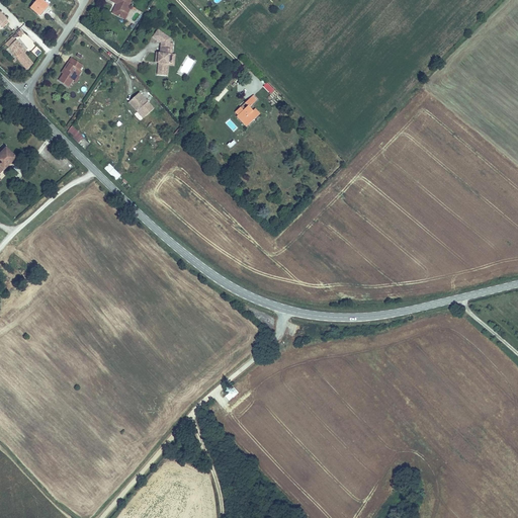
[(40,15),(50,4),(45,0),(36,0),(30,6),(40,15)]
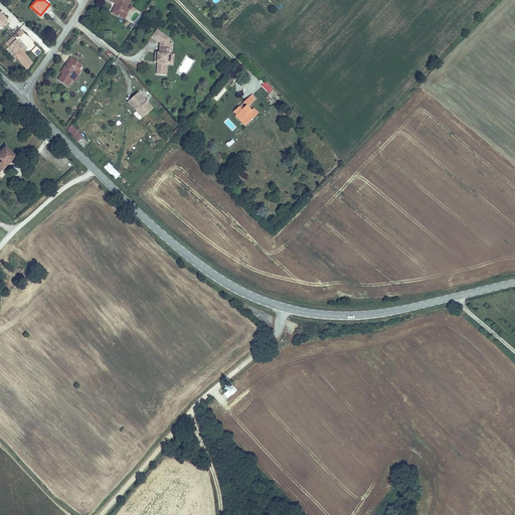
[(122,19),(127,8),(131,0),(109,0),(118,5),(114,14),(122,19)]
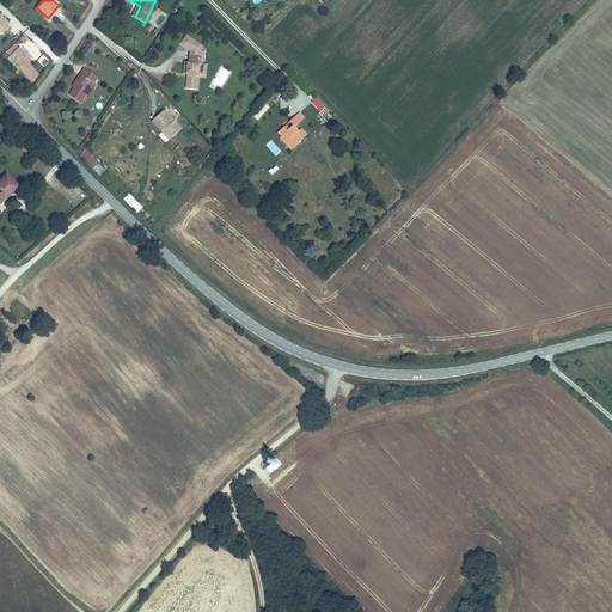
[(63,13),(61,16),(67,24),(71,20),(63,13)]
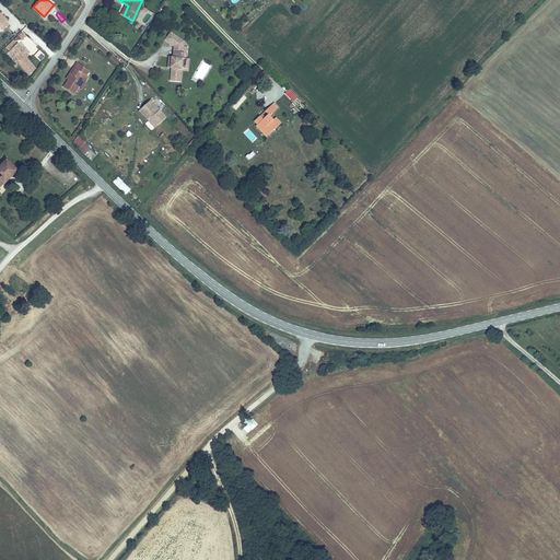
[(10,24),(7,21),(0,27),(3,30),(10,24)]
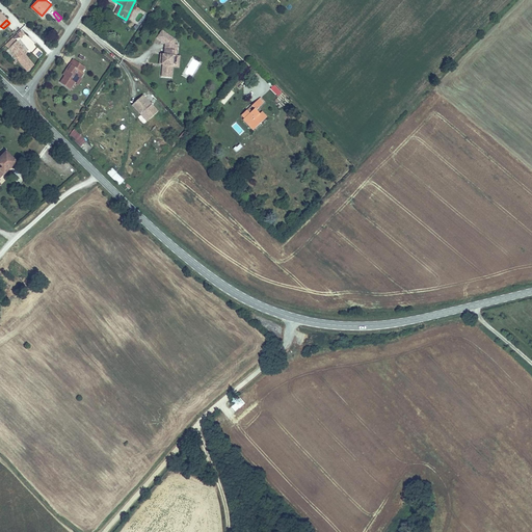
[(161,44),(167,36),(163,33),(158,41),(161,44)]
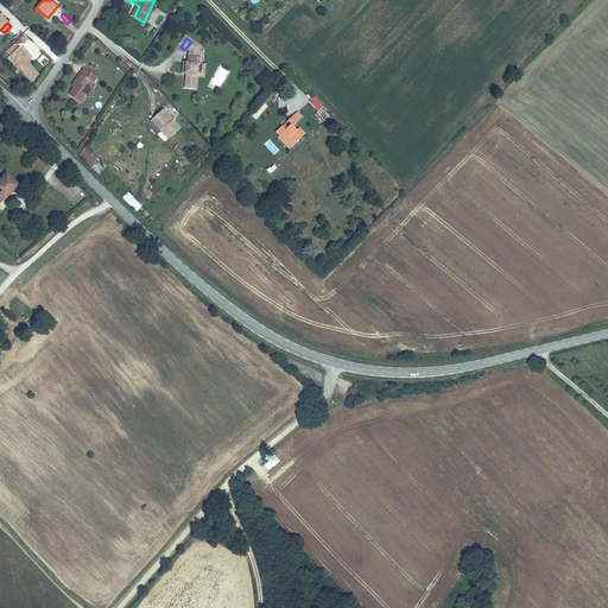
[(201,50),(191,42),(184,50),(189,54),(188,67),(187,65),(184,77),(188,77),(188,81),(185,80),(184,92),(195,93),(198,68),(202,68),(203,56),(200,55),(201,50)]
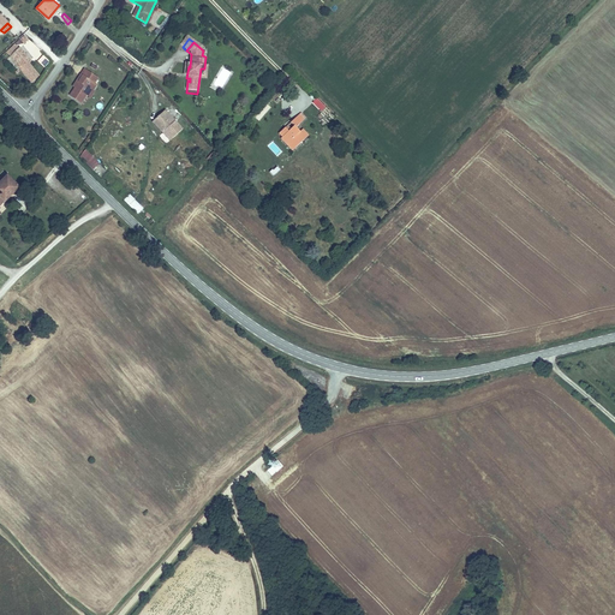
[(10,55),(21,69),(29,61),(31,59),(21,46),(10,55)]
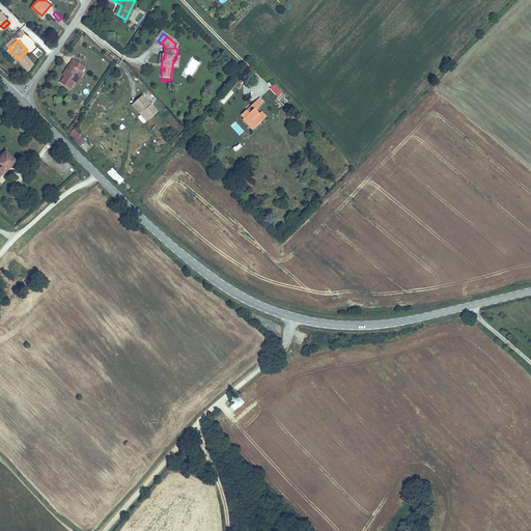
[(25,53),(18,59),(27,71),(35,64),(25,53)]
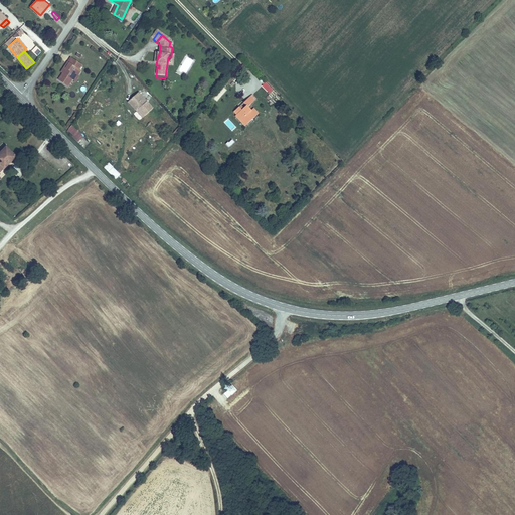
[(62,74),(71,61),(70,60),(60,73),(62,74)]
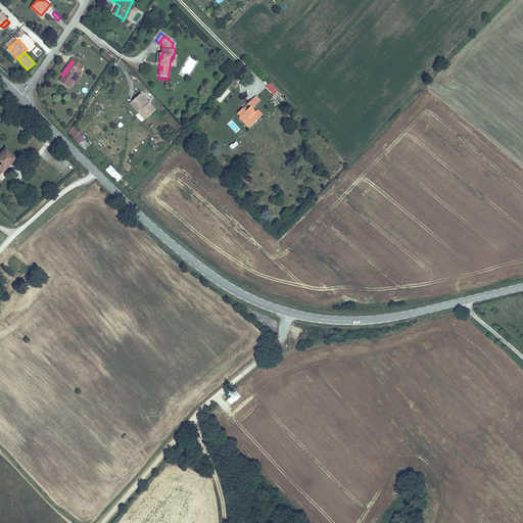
[(82,69),(73,62),(63,76),(58,83),(67,90),(72,84),(79,75),(82,69)]
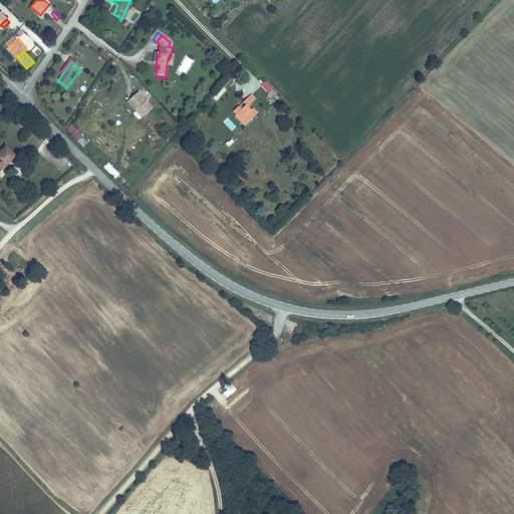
[(79,74),(77,73),(70,82),(73,84),(76,80),(75,79),(79,74)]
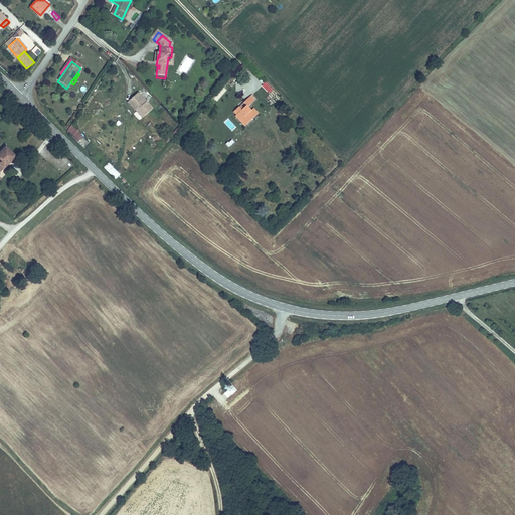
[(269,94),(273,90),(265,81),(261,86),(269,94)]
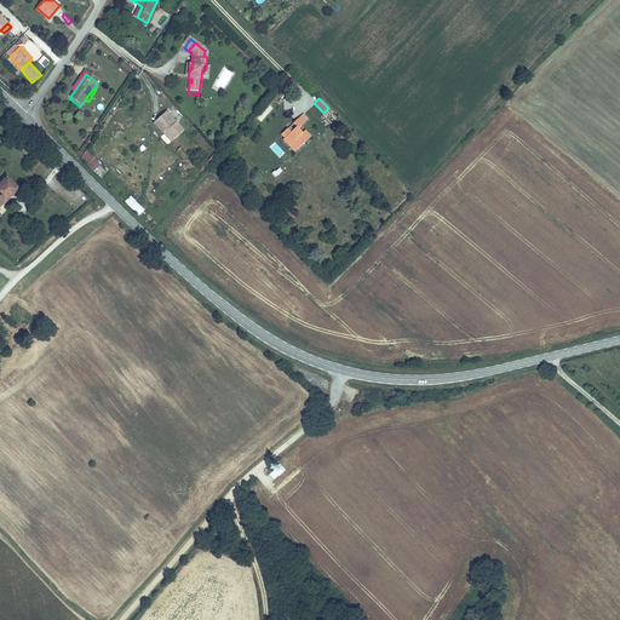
[(165,133),(173,142),(183,133),(166,114),(153,125),(162,136),(165,133)]
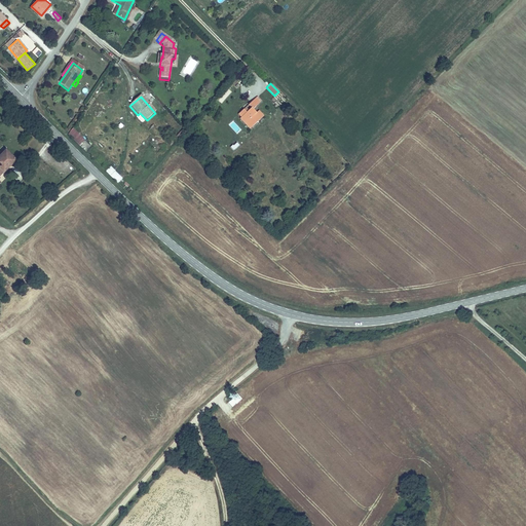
[(253,105),(258,110),(262,105),(258,101),(253,105)]
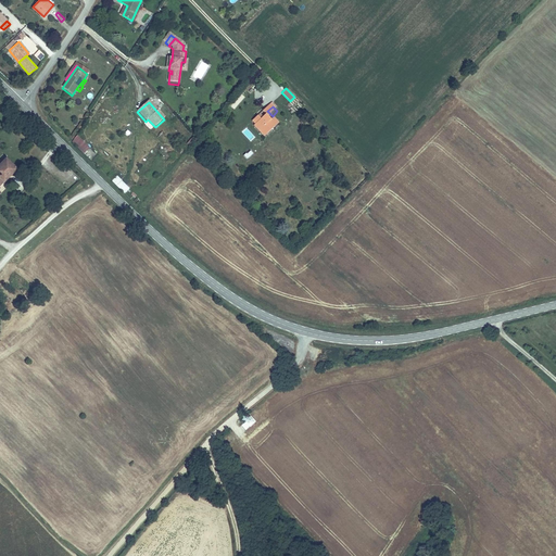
[(270,118),(273,116),(267,111),(264,115),(267,118),(263,123),(260,119),(254,125),(256,127),(256,128),(262,134),(265,131),(269,136),(280,125),(276,121),(274,123),(270,118)]
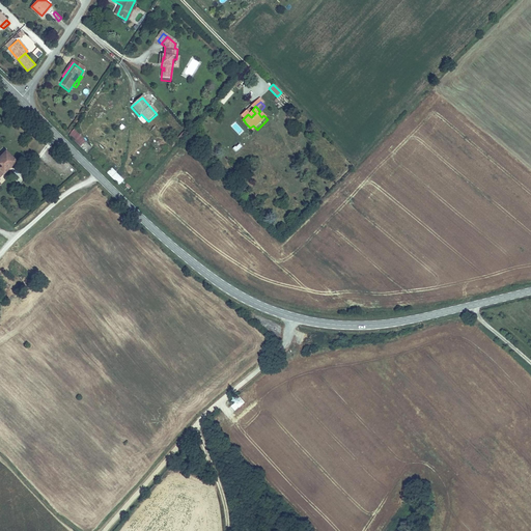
[(145,123),(148,121),(141,114),(139,116),(145,123)]
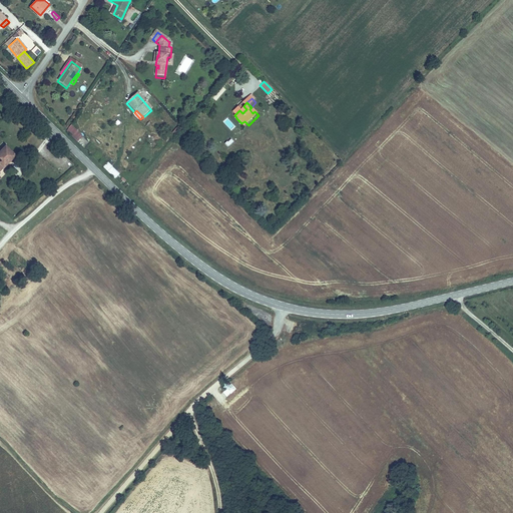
[(65,131),(77,142),(83,135),(72,124),(65,131)]
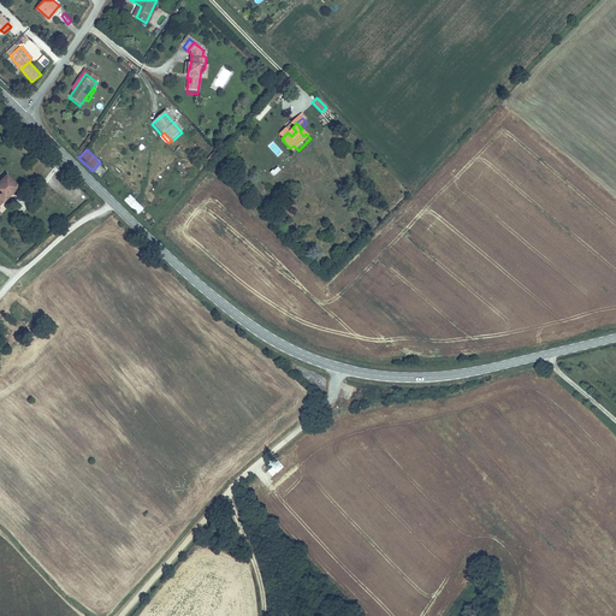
[(7,176),(0,183),(0,218),(4,215),(0,211),(0,208),(21,188),(7,176)]
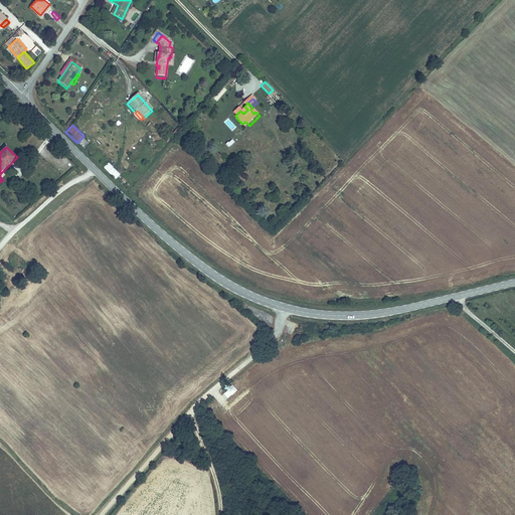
[(109,162),(104,167),(116,179),(121,173),(109,162)]
